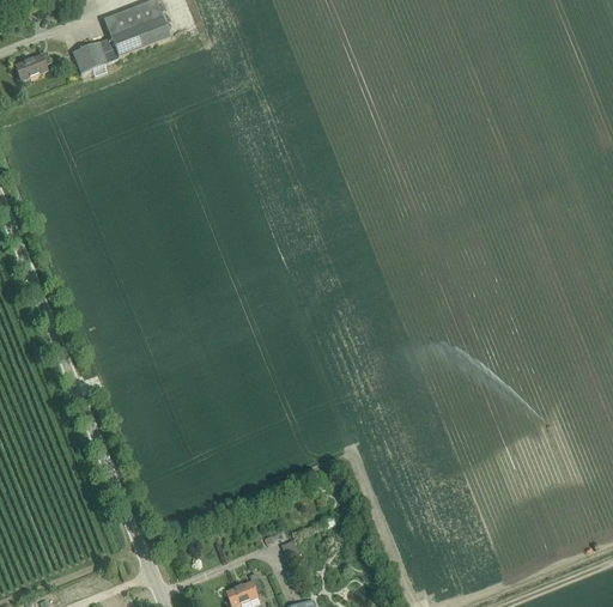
[(107,62),(107,61),(119,56),(117,55),(170,35),(157,0),(150,0),(103,18),(110,36),(99,41),(99,40),(73,50),(82,72),(92,67),(95,74),(109,68),(107,62)]
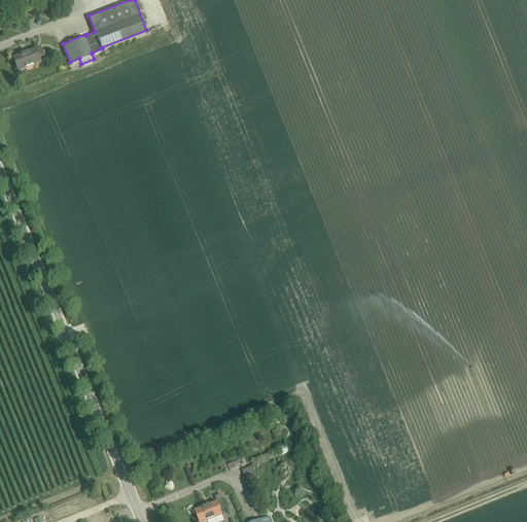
[(44,51),(41,43),(40,41),(34,43),(35,45),(12,55),(18,68),(40,59),(38,54),(44,51)]
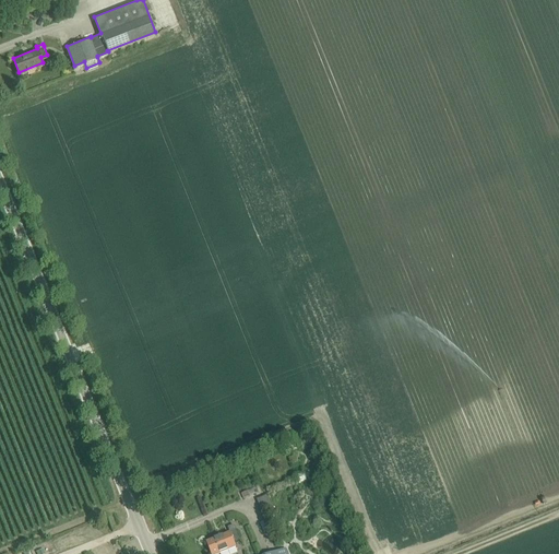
[(248,292),(256,287),(251,281),(245,285),(248,292)]
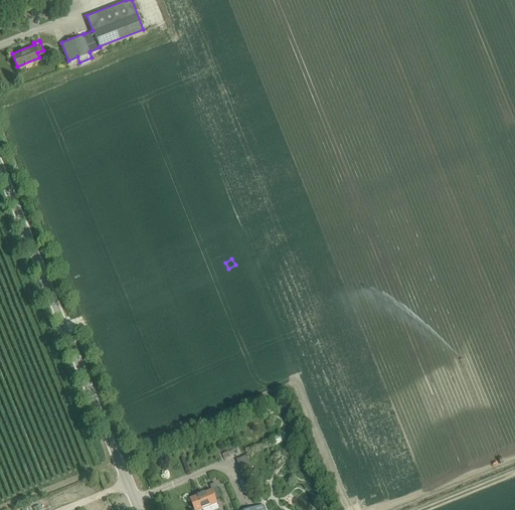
[(215,495),(221,493),(217,485),(212,487),(190,496),(195,509),(217,500),(215,495)]
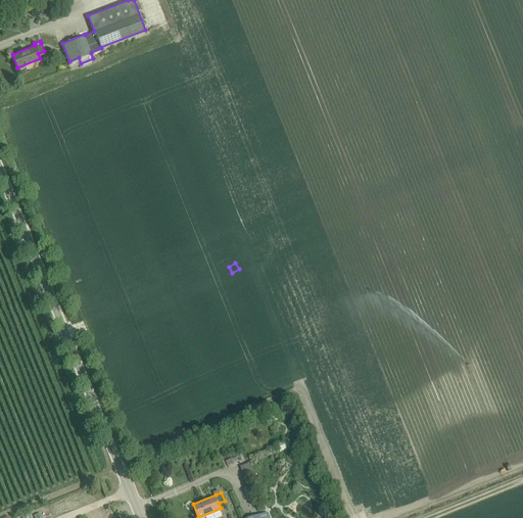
[(270,517),(267,509),(243,517),(270,517)]
